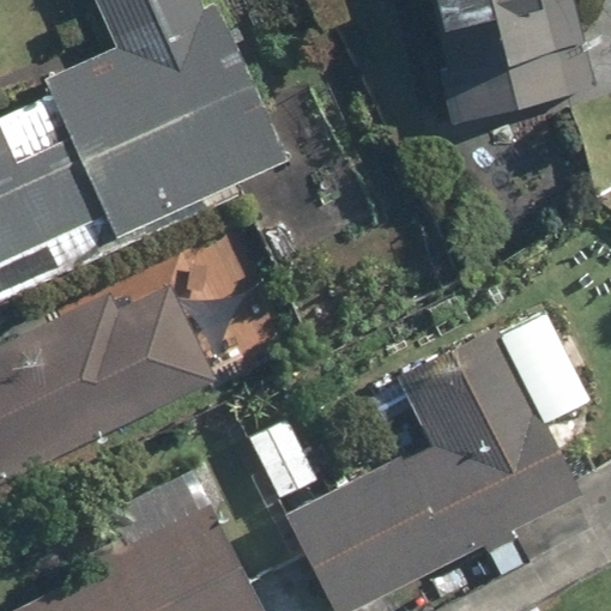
[(199,0),(95,0),(115,41),(42,77),(50,94),(0,118),(0,258),(46,236),(59,265),(289,153),(215,0),(207,0),(201,4),(199,0)]
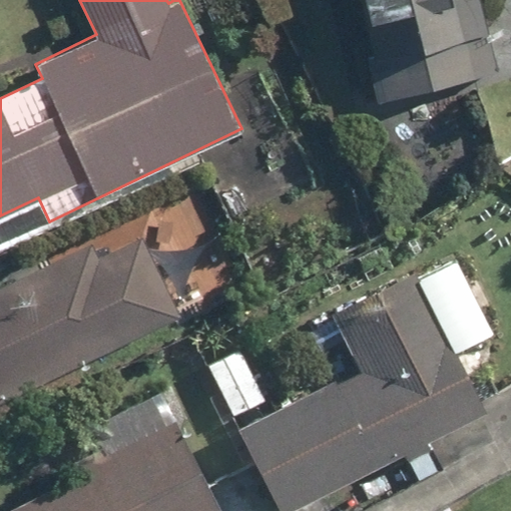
[(362,0),(377,58),(364,61),(375,105),(497,74),(478,0),(362,0)]
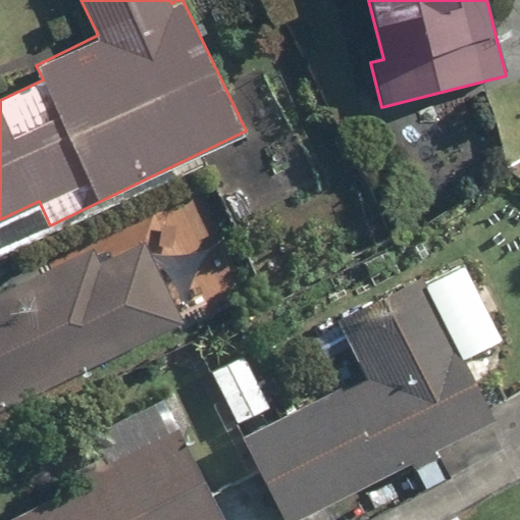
[(0,409),(183,320),(144,242),(96,265),(90,251),(0,294),(0,409)]
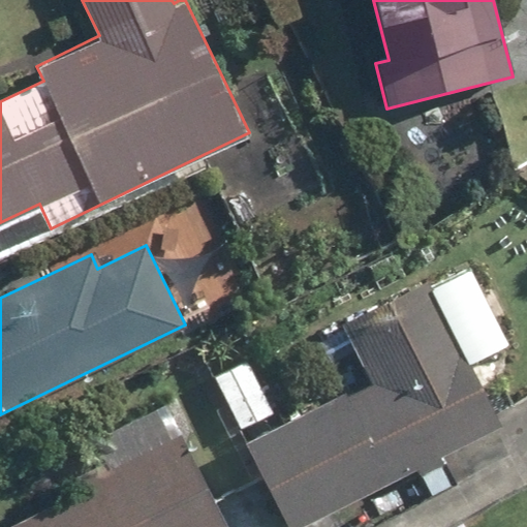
[(361,383),(246,442),(288,526),(297,526),(498,425),(466,363),(504,343),(468,272),(338,339),(361,383)]
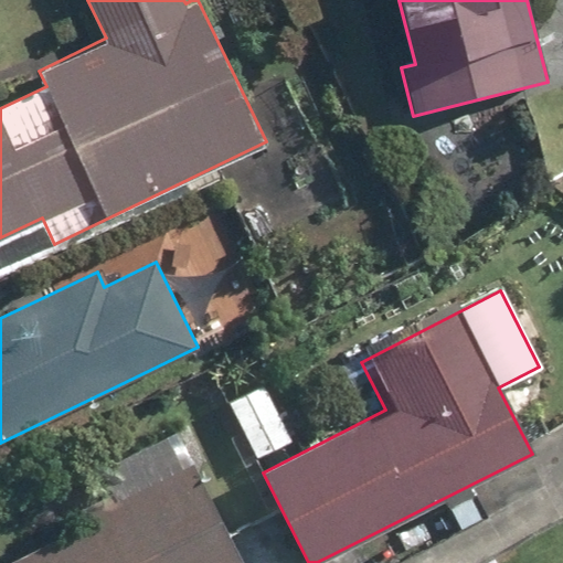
[(267,385),(230,403),(256,459),(293,443),(267,385)]
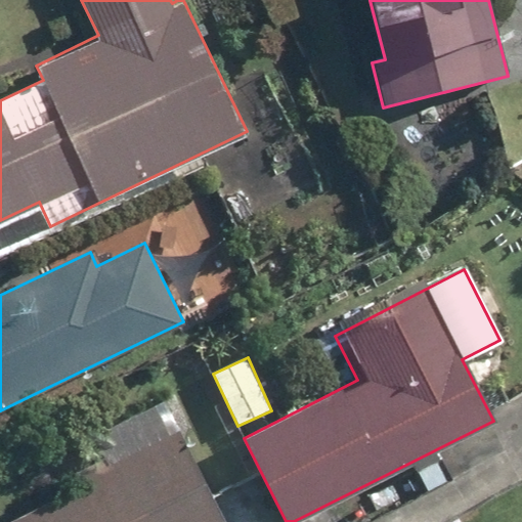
[(221,521),(160,402),(61,453),(77,482),(0,521),(221,521)]
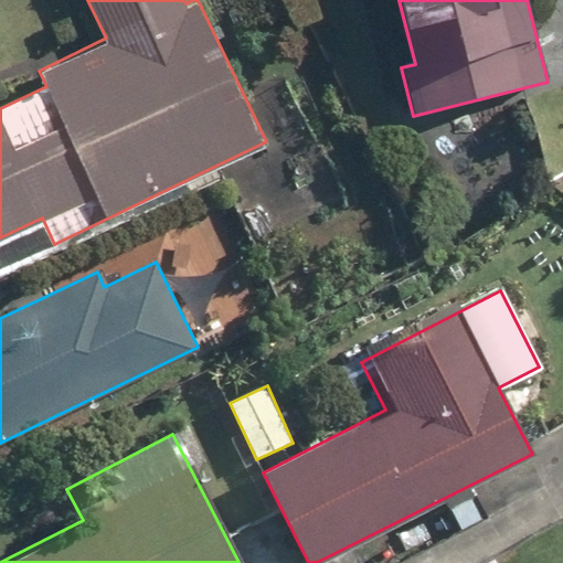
All buildings are outlined.
